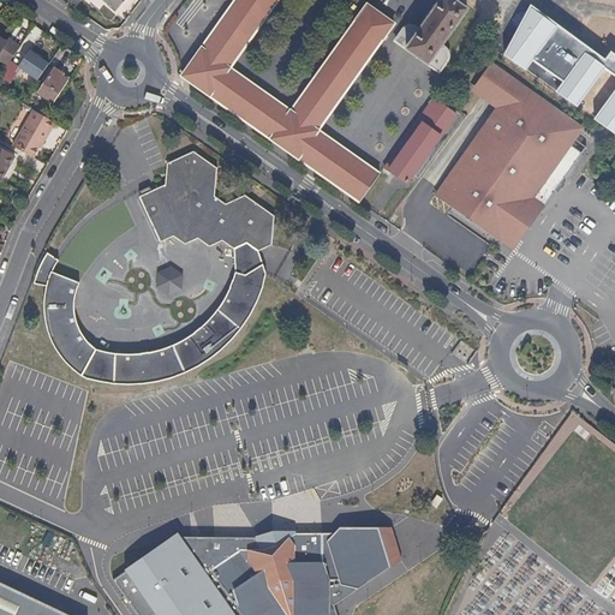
[(117,11),(124,0),(107,0),(106,3),(117,11)]
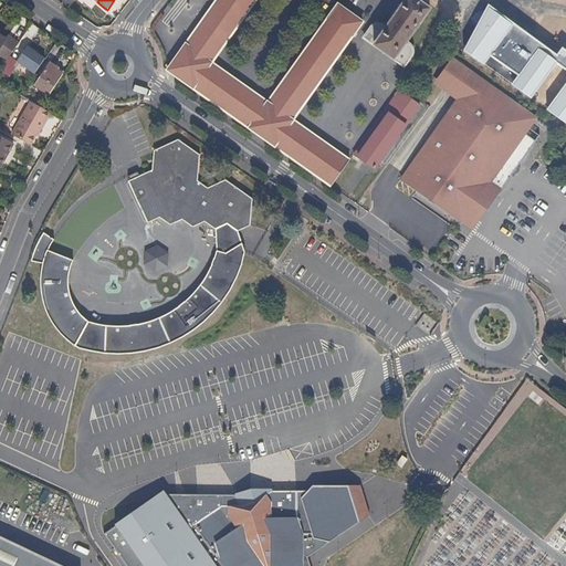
[(233,31),(254,0),(218,0),(212,8),(174,61),(194,74),(191,79),(187,84),(187,85),(195,90),(224,111),(249,128),(252,124),(255,118),(258,115),(266,103),(252,92),(224,72),(211,63),(217,55),(233,31)]
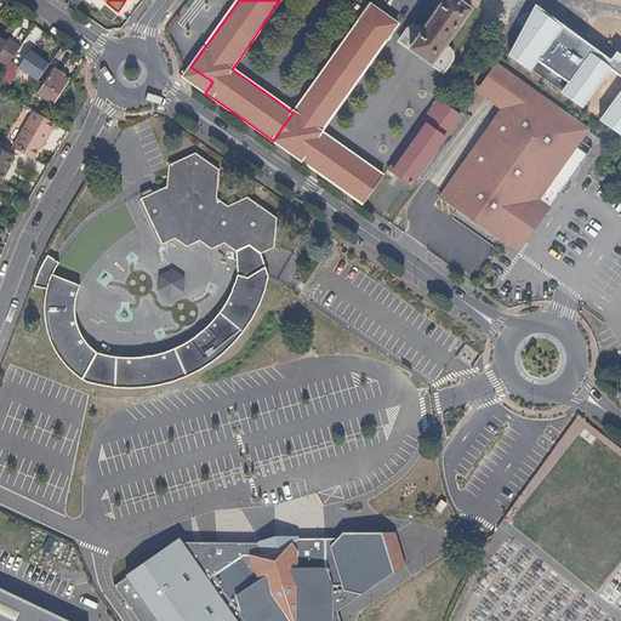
[(445,46),(471,10),(456,0),(445,0),(436,15),(423,30),(420,28),(417,27),(414,27),(412,27),(409,28),(408,29),(398,41),(399,43),(422,58),(439,70),(443,73),(451,60),(453,58),(453,57),(451,52),(451,51),(449,49),(445,46)]
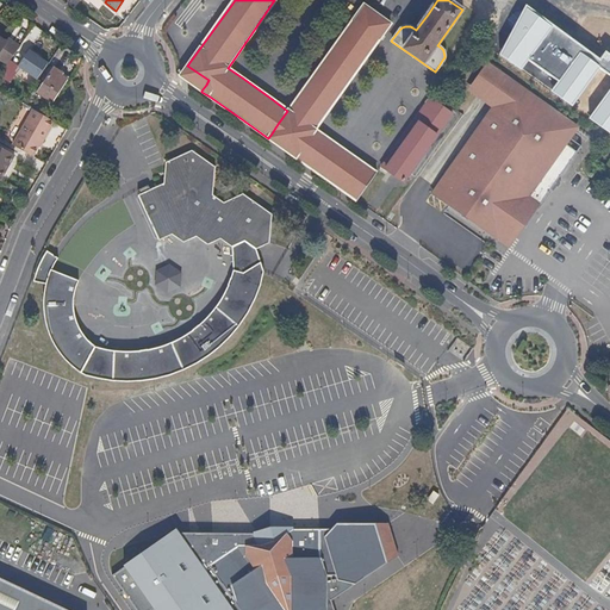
[(609,88),(589,118),(609,134),(609,54),(605,51),(601,58),(527,5),(499,55),(522,70),(529,60),(559,81),(551,92),(572,107),(601,68),(609,75),(609,88)]
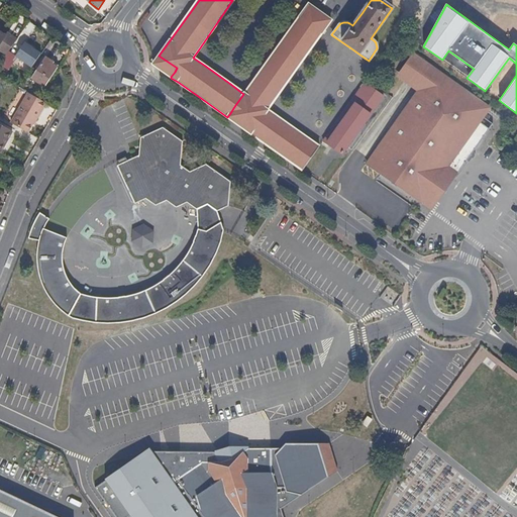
[(267,110),(304,59),(322,32),(331,20),(310,6),(308,5),(282,40),(243,94),(235,105),(233,108),(251,120),(245,130),(264,142),(279,153),(302,170),(319,146),(291,126),(267,110)]
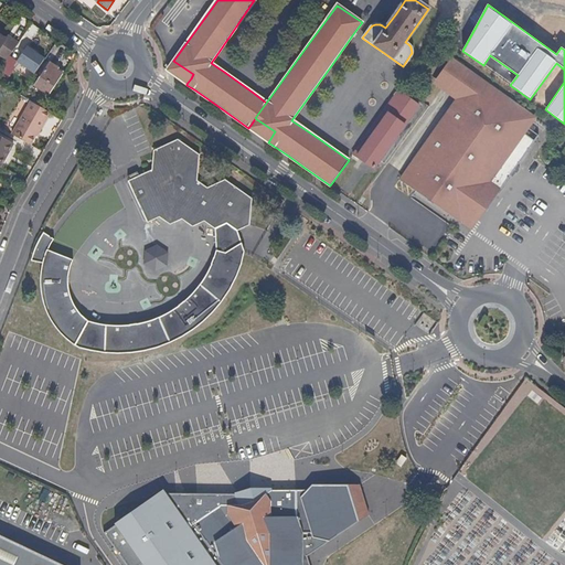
[(0,55),(7,61),(19,44),(10,40),(7,44),(6,42),(6,41),(0,36),(0,55)]
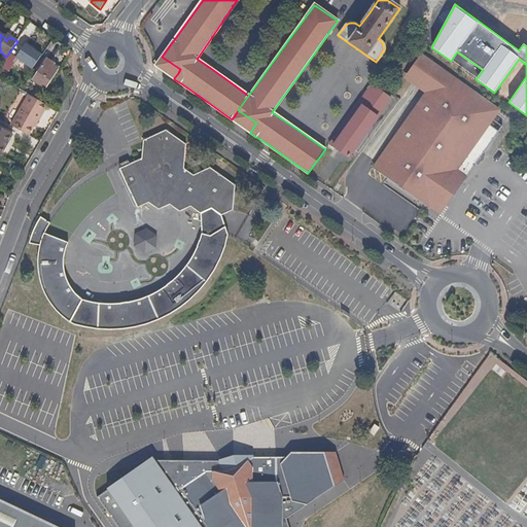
[(33,69),(42,56),(26,43),(16,57),(33,69)]
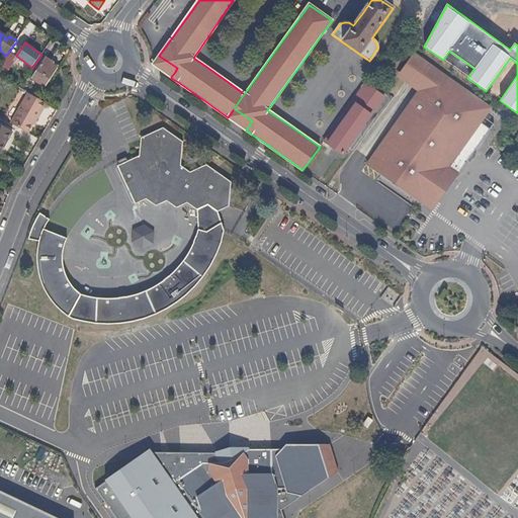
[(500,116),(491,110),(489,108),(447,79),(413,55),(401,74),(422,88),(419,92),(400,118),(376,152),(373,157),(367,165),(374,169),(399,186),(422,203),(447,168),(448,168),(458,175),(491,131),(500,116)]
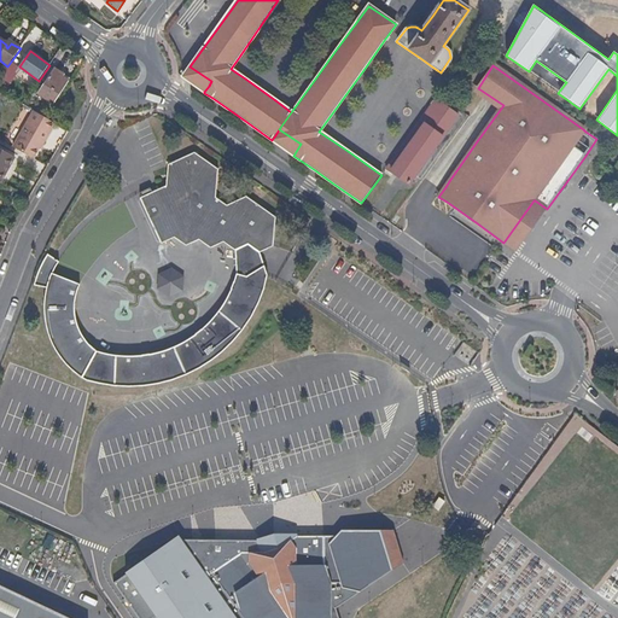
[(209,86),(211,81),(190,66),(182,76),(182,77),(204,92),(209,86)]
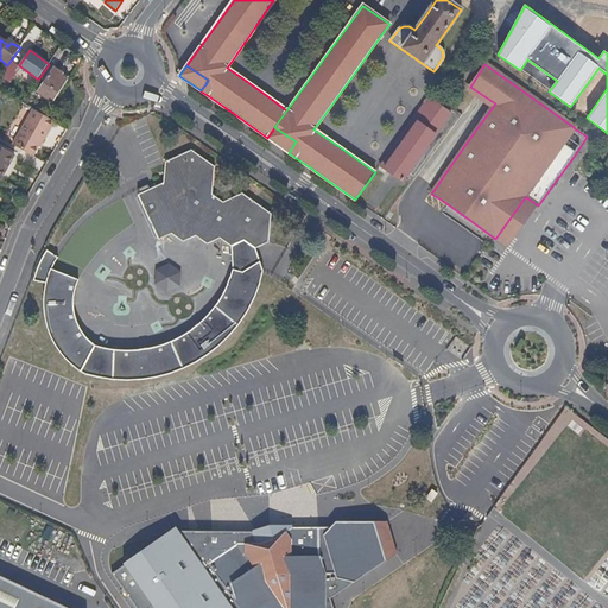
[(54,103),(70,77),(55,68),(37,93),(54,103)]
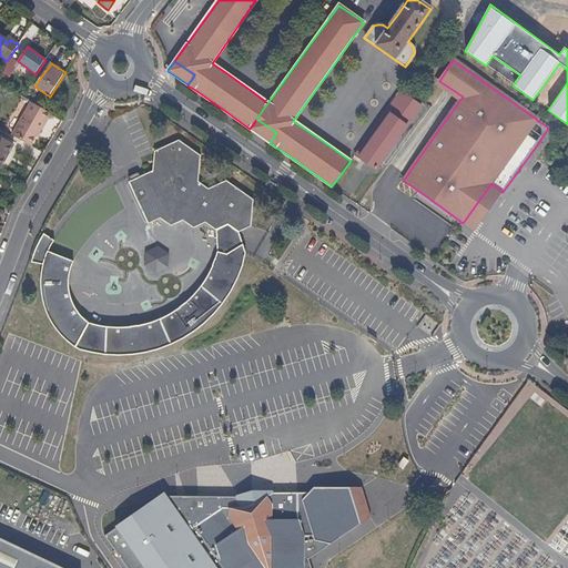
[(463,97),(439,81),(436,85),(459,101),(463,97)]
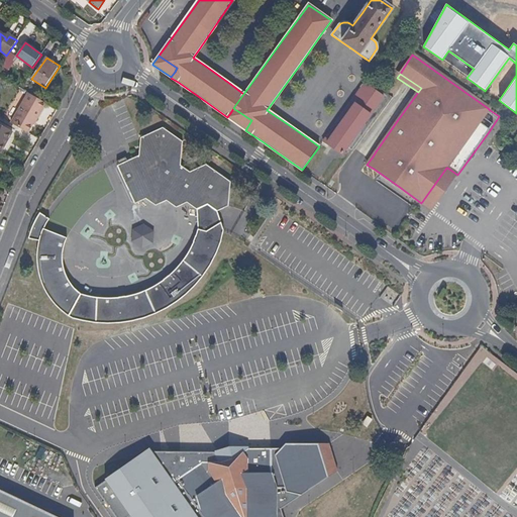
[(341,154),(383,96),(365,84),(356,95),(323,140),(323,141),(341,154)]
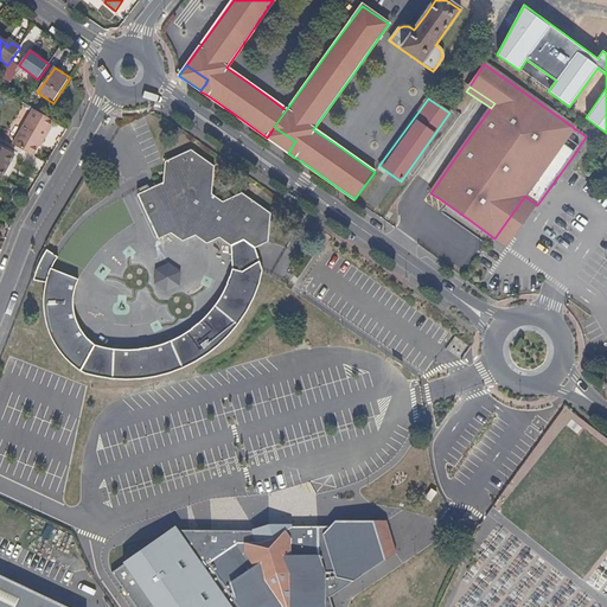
[(46,113),(25,100),(23,103),(34,110),(45,116),(46,113)]
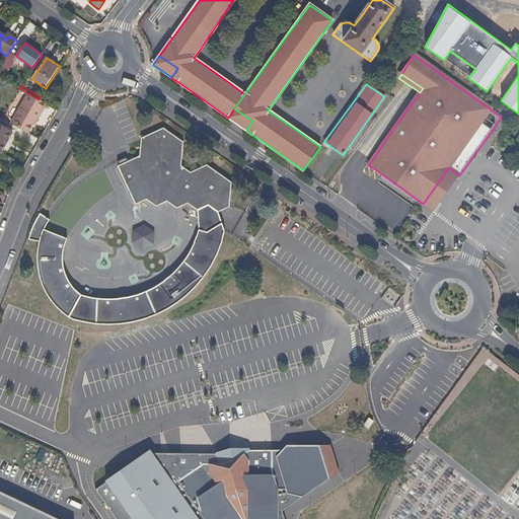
[(38,121),(47,103),(39,99),(29,94),(11,125),(28,135),(35,121),(38,121)]
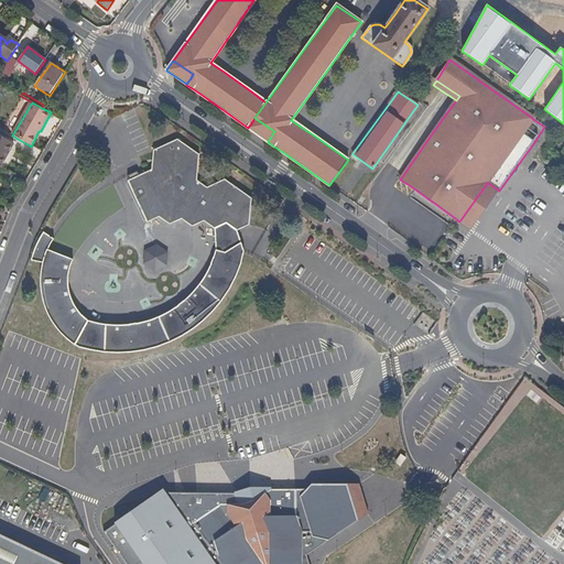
[(274,131),(255,118),(251,123),(248,128),(268,142),(274,131)]
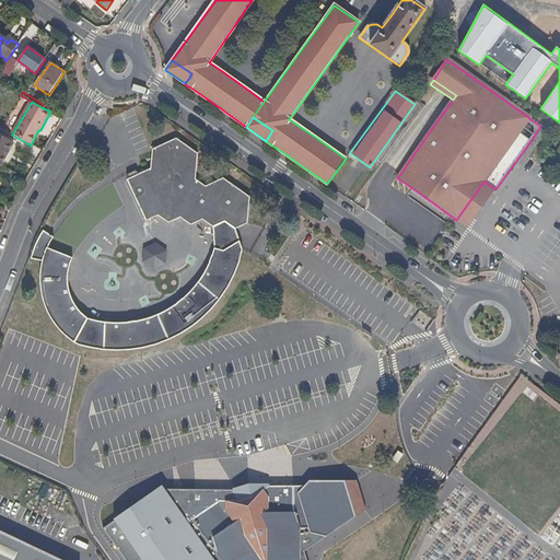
[(8,153),(13,144),(0,137),(0,165),(1,166),(6,159),(8,153)]
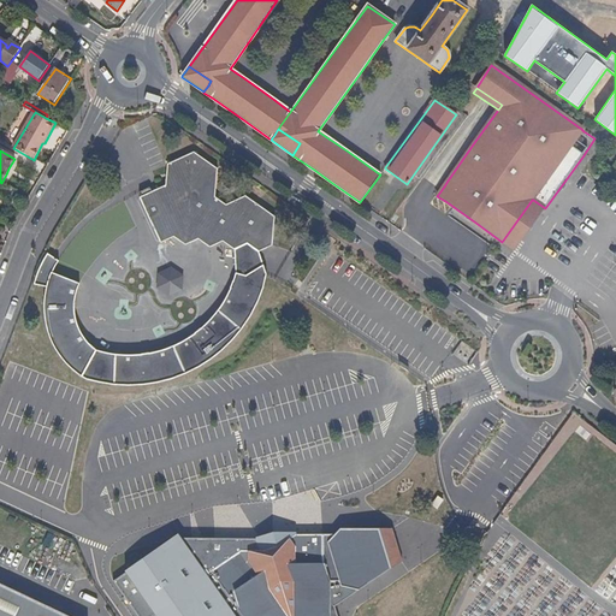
[(140,197),(163,243),(175,237),(185,246),(199,240),(209,248),(223,242),(235,250),(247,243),(259,253),(272,247),(274,217),(266,211),(244,195),(225,203),(214,196),(217,169),(194,152),(167,164),(165,185),(165,187),(140,197)]
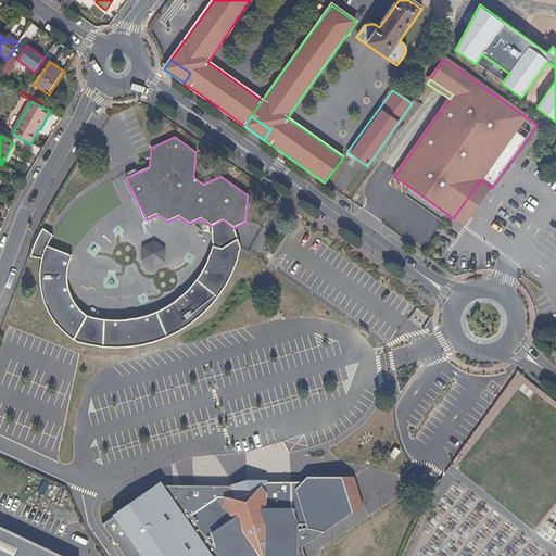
[(492,188),(481,180),(480,180),(453,218),(454,218),(464,227),(492,188)]
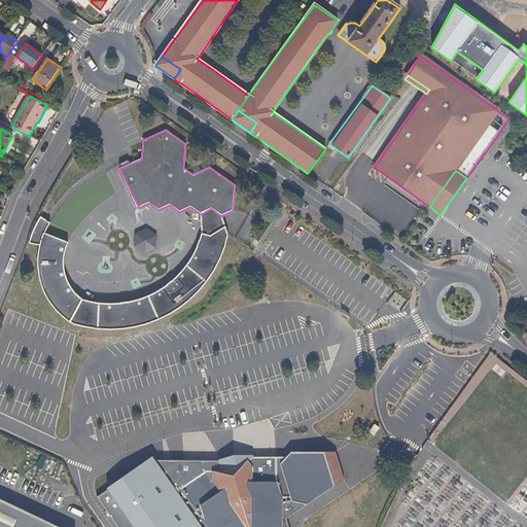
[(99,304),(83,299),(71,321),(74,324),(88,327),(101,329),(120,329),(143,325),(164,317),(180,308),(195,295),(209,278),(219,261),(224,250),(227,235),(221,216),(211,208),(201,214),(202,234),(198,246),(186,266),(177,277),(166,286),(148,296),(131,303),(119,304),(99,304)]
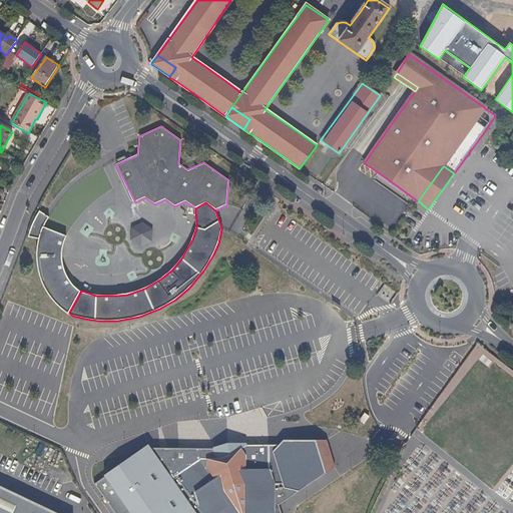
[(67,274),(64,262),(63,257),(64,249),(65,242),(68,235),(63,232),(61,235),(45,226),(48,221),(51,216),(41,210),(38,215),(34,223),(32,230),(30,236),(42,239),(39,250),(39,257),(39,263),(41,271),(44,281),(45,285),(49,291),(56,302),(60,306),(69,313),(81,291),(75,286),(72,281),(67,274)]
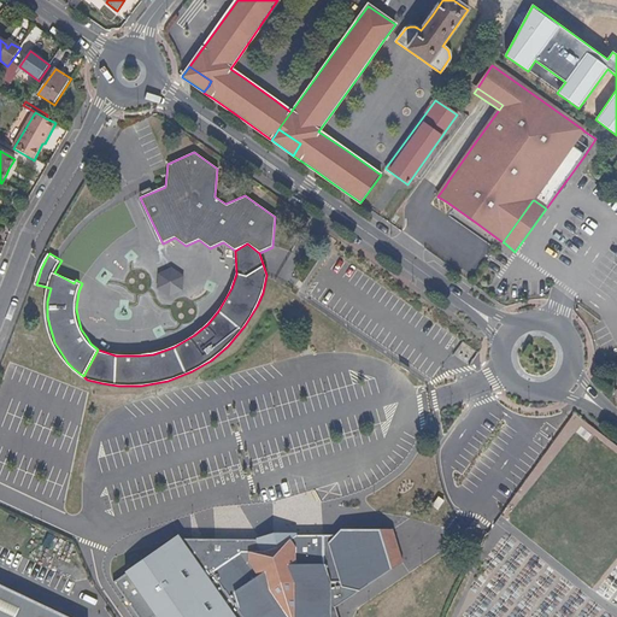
[(181,289),(181,276),(171,269),(159,275),(158,288),(169,295),(181,289)]
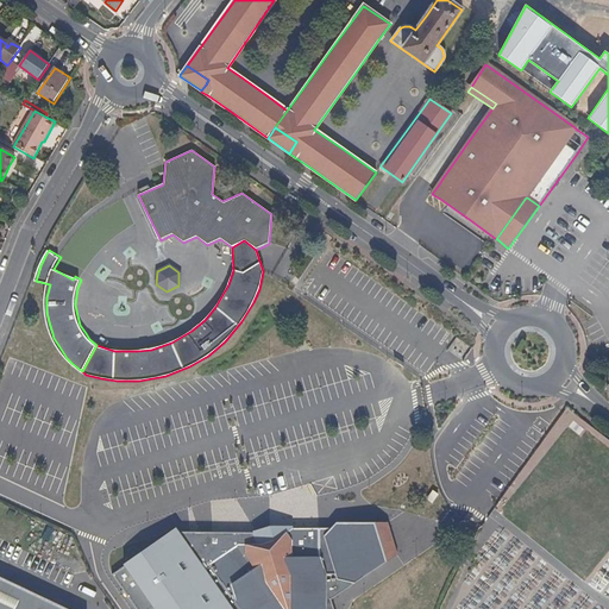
[(324,608),(321,604),(326,603),(321,589),(326,588),(321,572),(326,572),(326,570),(336,571),(337,572),(339,576),(358,581),(383,564),(397,553),(388,521),(338,521),(333,525),(293,525),(288,528),(275,537),(259,540),(246,540),(239,540),(239,533),(177,532),(175,529),(111,573),(135,608),(324,608)]
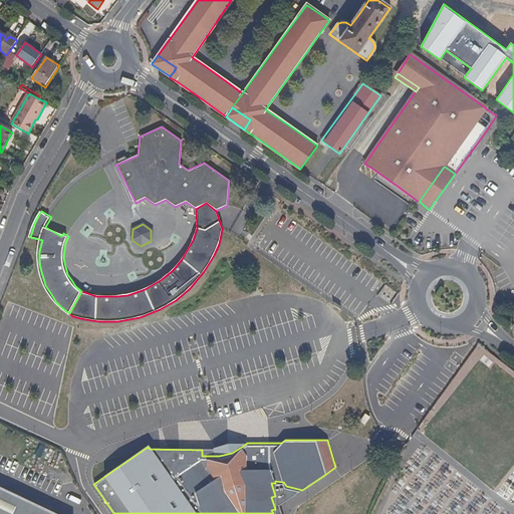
[(232,453),(243,446),(230,443),(218,447),(208,456),(219,456),(232,453)]
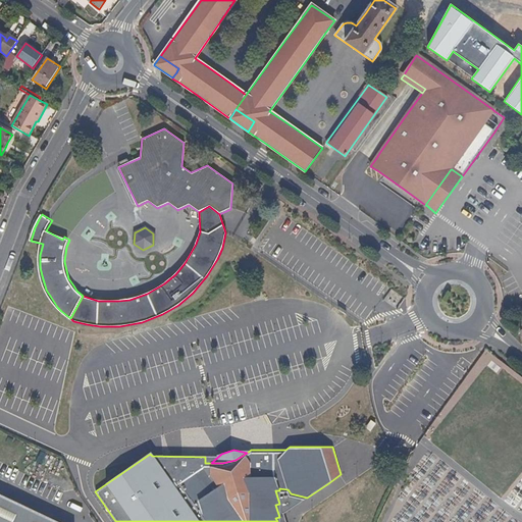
[(399,466),(404,457),(397,453),(392,462),(399,466)]
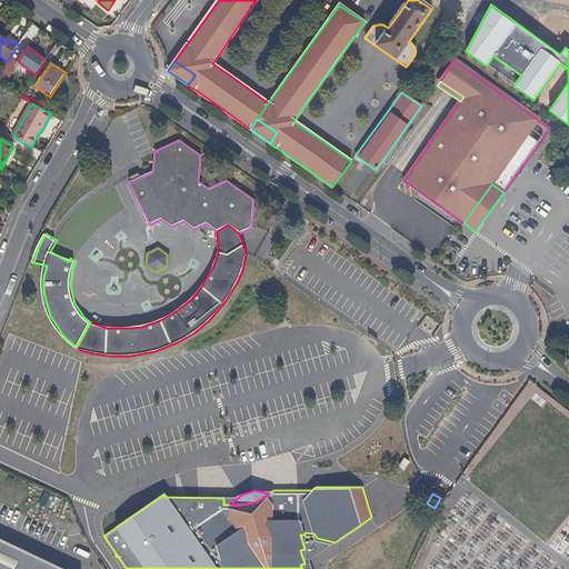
[(0,568),(65,568),(0,538),(0,568)]
